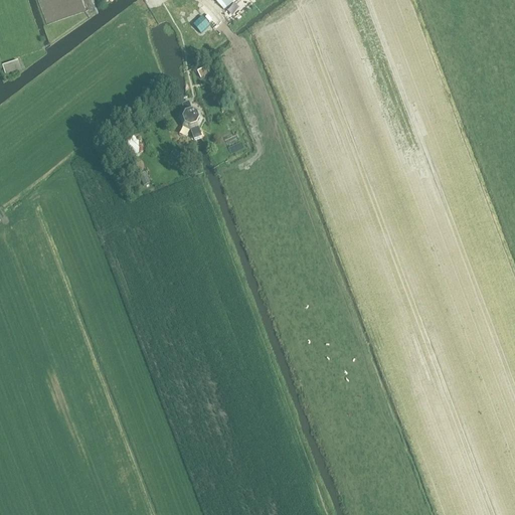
[(37,0),(46,26),(88,11),(83,0),(37,0)]
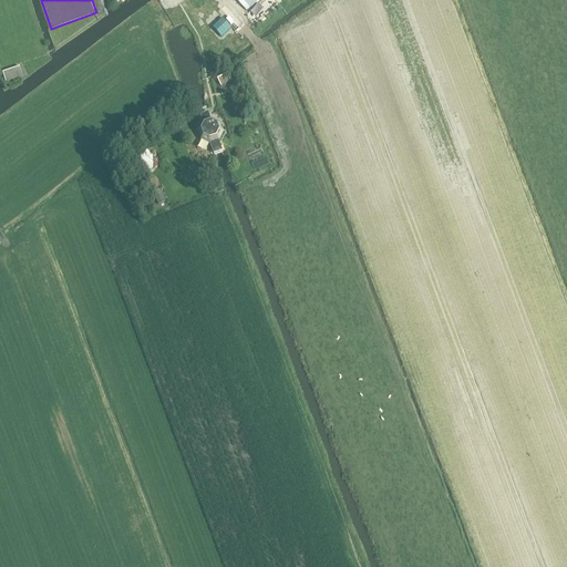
[(236,0),(247,12),(259,0),(236,0)]
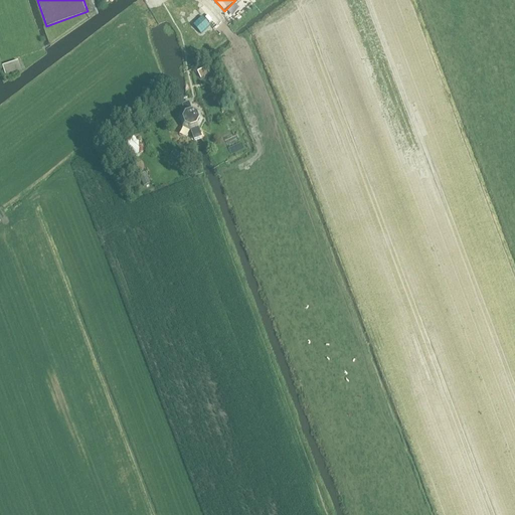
[(17,60),(2,65),(5,74),(20,68),(17,60)]
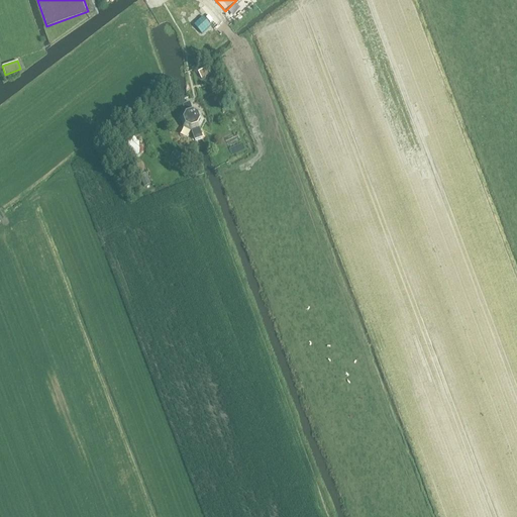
[(202,80),(211,76),(208,70),(199,74),(202,80)]
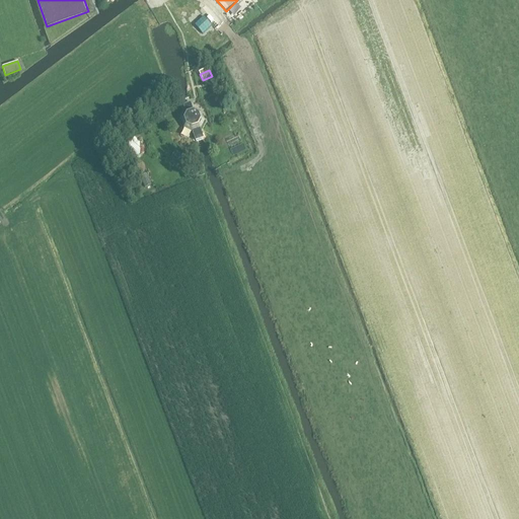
[(193,130),(199,128),(201,122),(199,116),(194,113),(188,116),(184,121),(187,127),(193,130)]
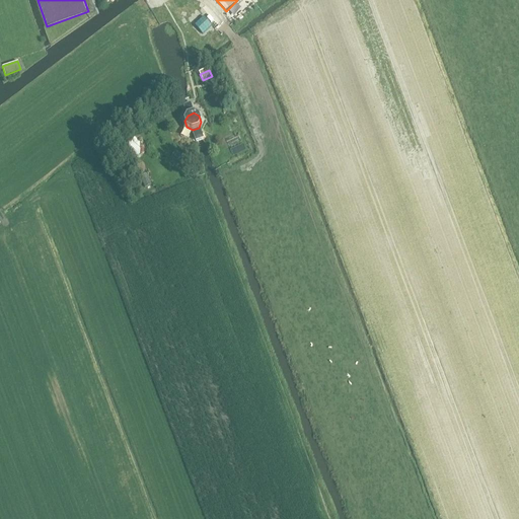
[(131,138),(120,143),(121,156),(131,161),(141,155),(140,144),(131,138)]
